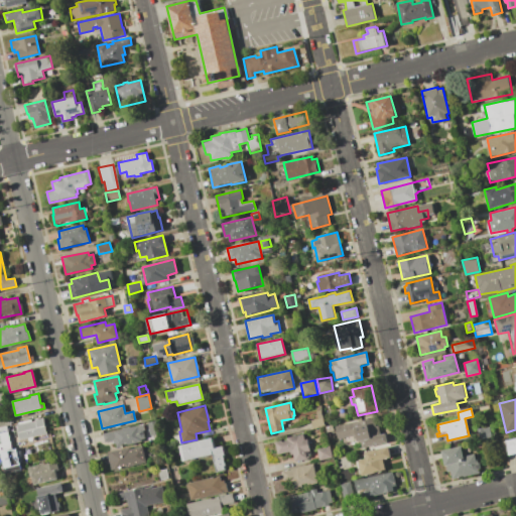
[(312,428),(310,420),(318,418),(316,411),(321,409),(325,425),(312,428)]
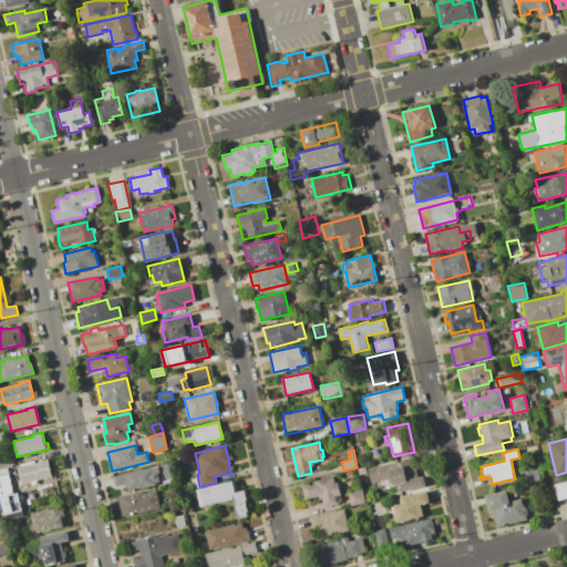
[(0,468),(0,461),(10,459),(11,466),(7,467),(0,468)]
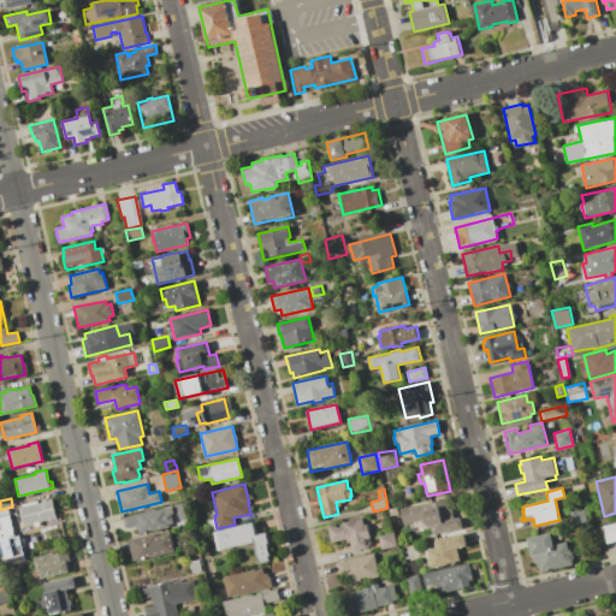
[(23,526),(19,508),(22,507),(22,504),(37,501),(37,503),(42,502),(42,501),(52,498),(57,517),(23,526)]
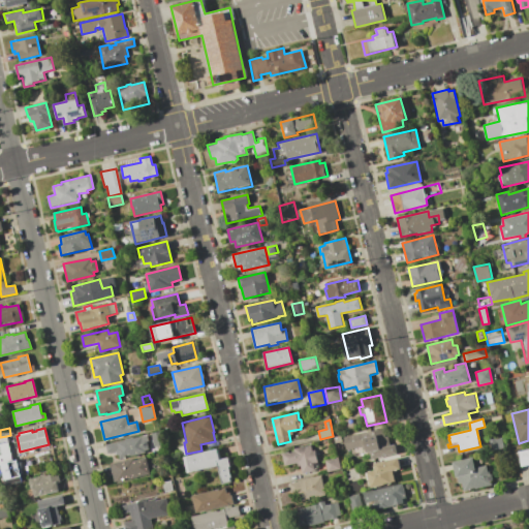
[(345,437),(382,428),(384,436),(387,435),(390,445),(395,443),(398,454),(371,460),(370,453),(366,453),(367,455),(360,457),(361,461),(351,463),(349,450),(348,450),(345,437)]
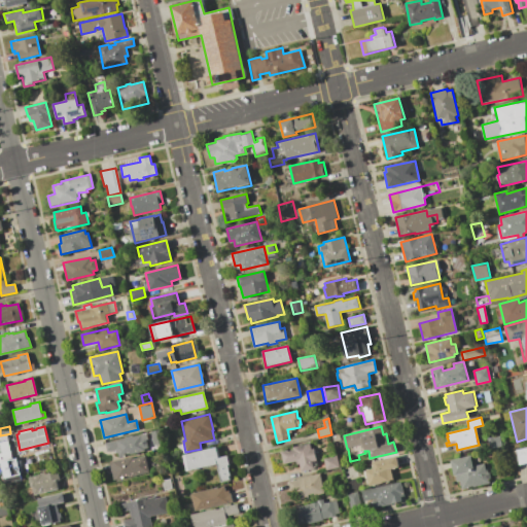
[(150,431),(161,429),(164,443),(153,445),(150,431)]
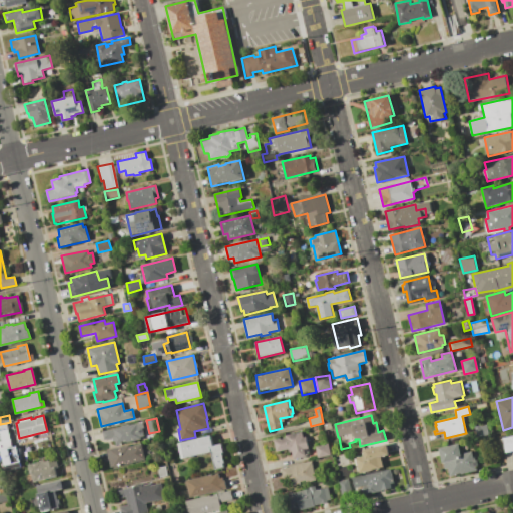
[(102,432),(142,422),(143,428),(142,428),(144,438),(116,445),(115,441),(113,441),(113,438),(104,440),(102,432)]
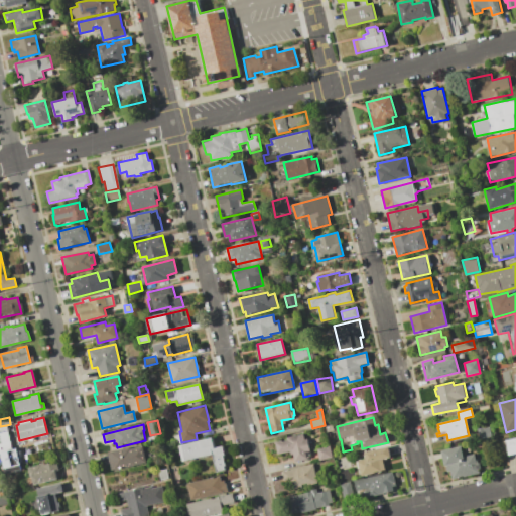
[(0,426),(6,425),(11,448),(12,450),(0,453),(0,426)]
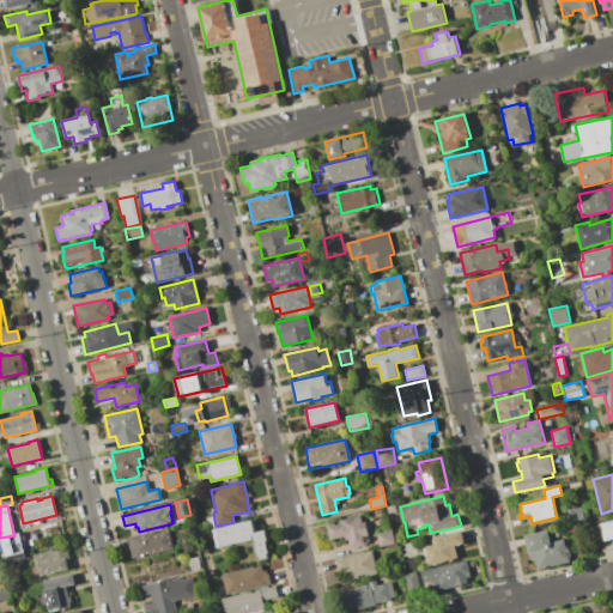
[(570,522),(566,509),(572,508),(572,509),(582,507),(584,519),(570,522)]
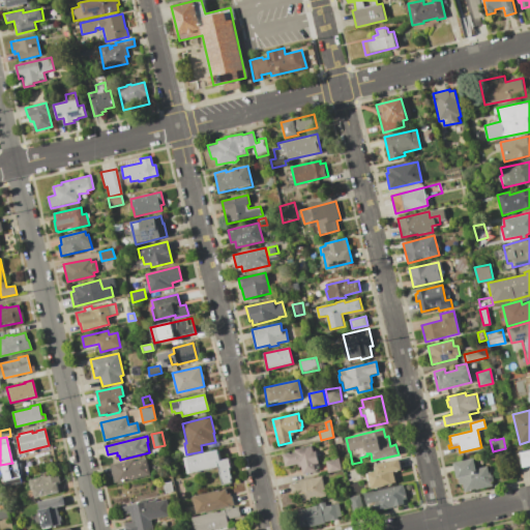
[(283,454),(295,451),(294,450),(312,446),(313,450),(315,450),(320,471),(303,474),(301,466),(298,467),(297,464),(286,467),(283,454)]
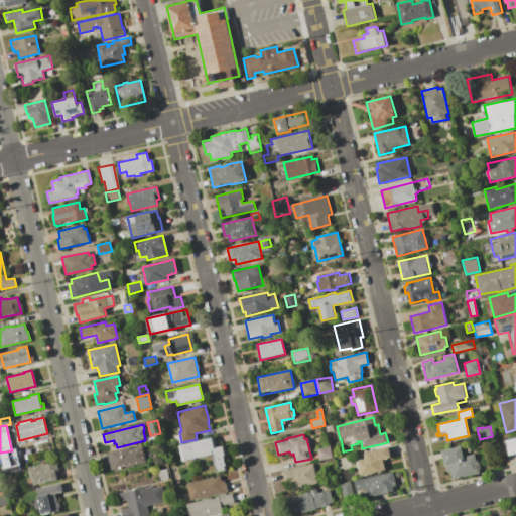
[(503,441),(515,437),(515,454),(506,456),(503,441)]
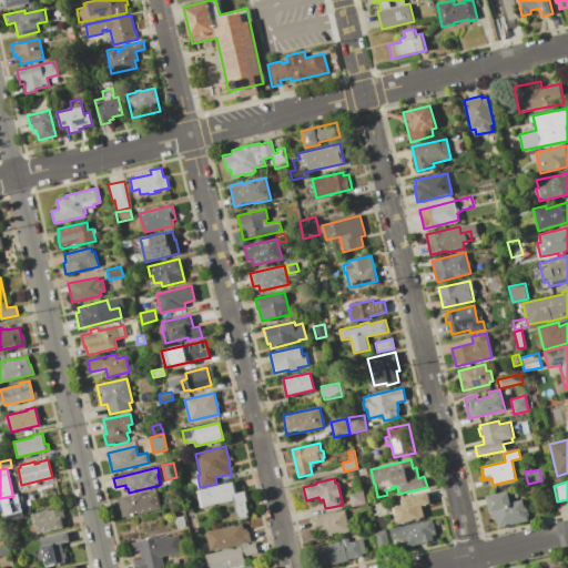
[(196,492),(233,483),(235,494),(244,492),(247,501),(245,501),(249,513),(246,513),(247,518),(239,520),(233,500),(201,508),(196,492)]
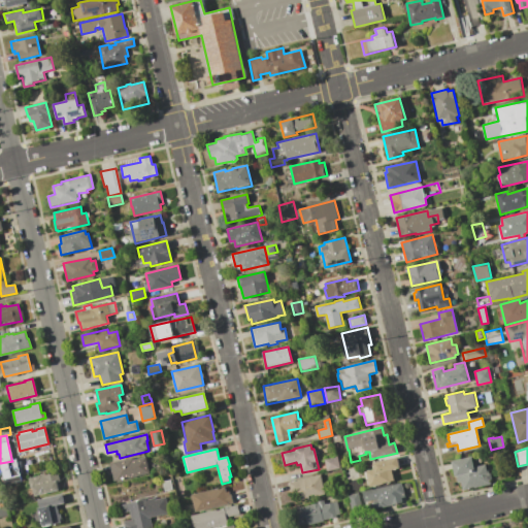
[(13,468),(12,461),(11,459),(20,457),(22,467),(19,467),(13,468)]
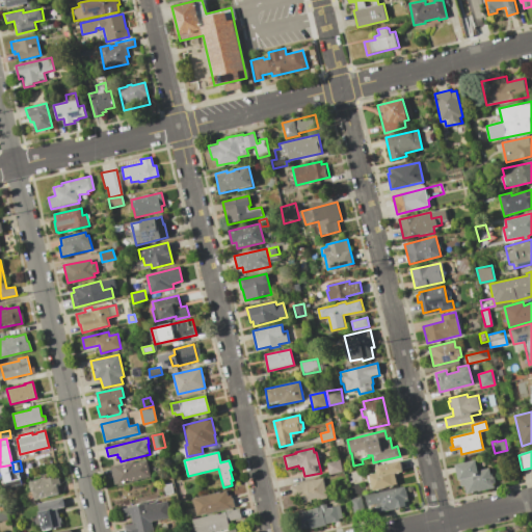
[(114,485),(111,469),(113,468),(113,466),(133,461),(134,463),(147,460),(151,477),(114,485)]
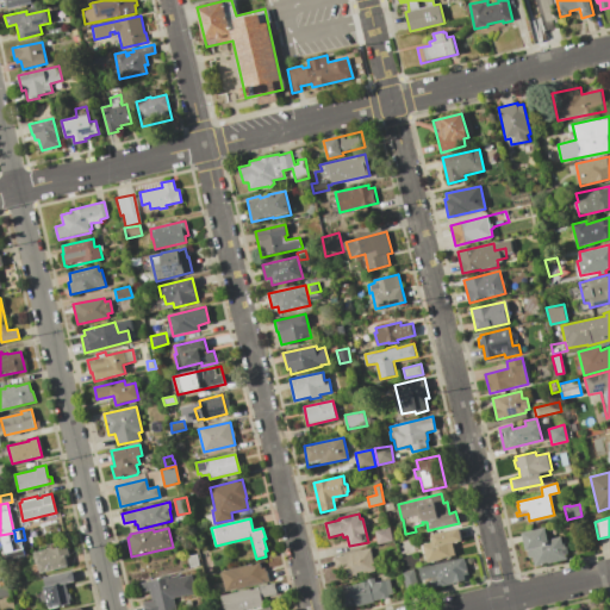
[(375,530),(390,528),(393,541),(378,545),(375,530)]
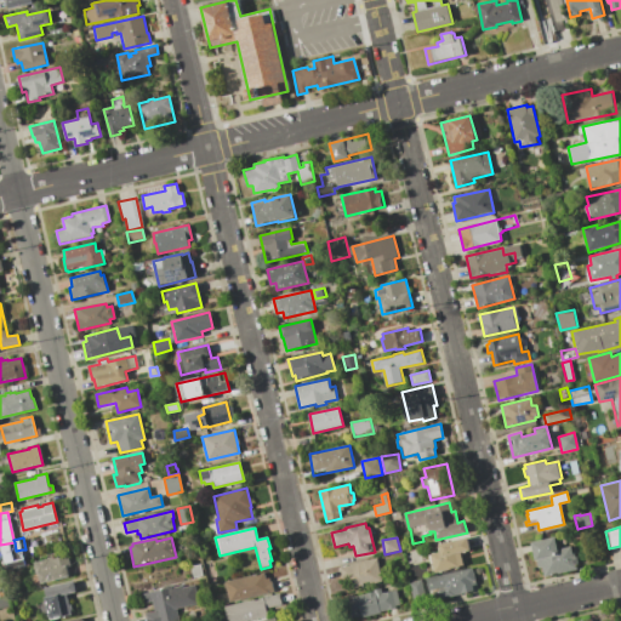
[(439,543),(468,537),(471,551),(461,553),(465,567),(436,573),(432,553),(440,552),(439,543)]
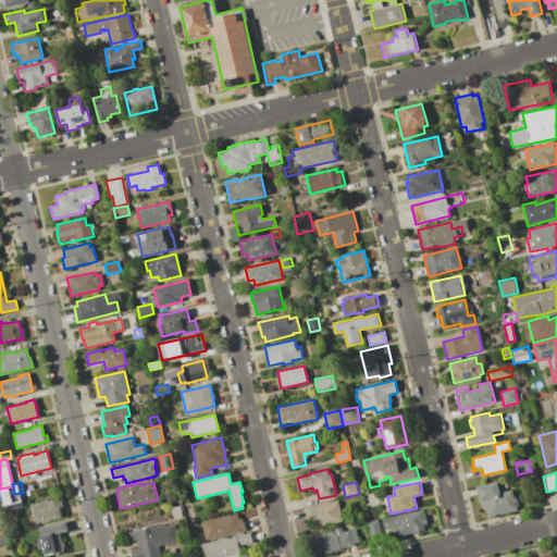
[(489,517),(486,509),(483,509),(481,503),(480,503),(477,486),(498,482),(500,492),(512,490),(514,496),(516,496),(516,499),(517,499),(519,505),(517,506),(518,510),(489,517)]
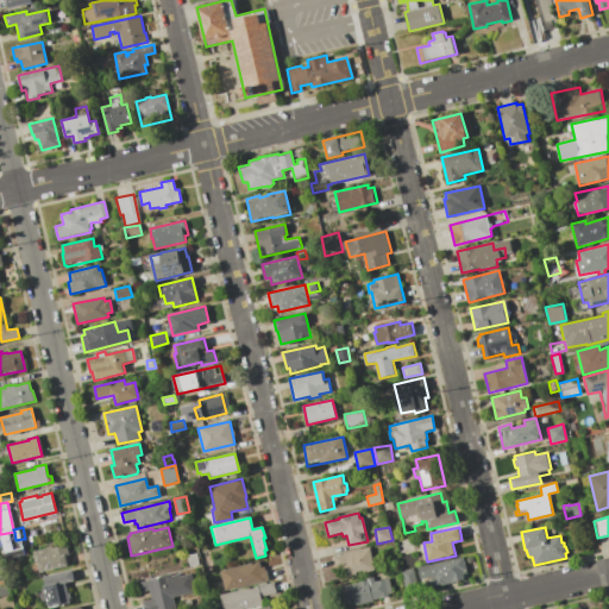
[(0,553),(0,534),(14,532),(16,540),(22,539),(25,554),(1,559),(0,553)]
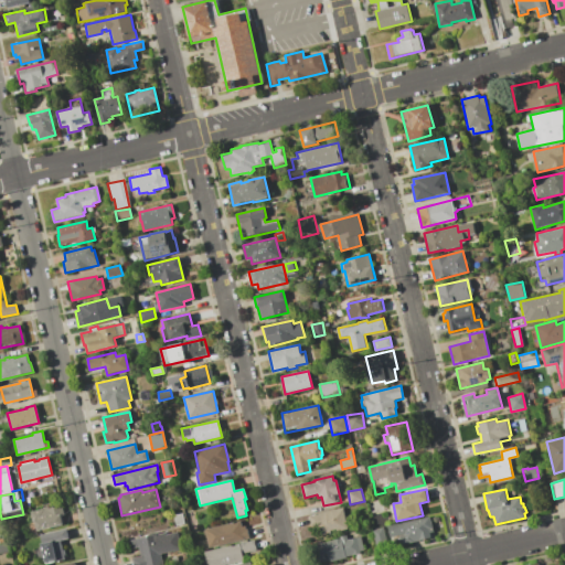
[(30,511),(43,509),(43,508),(48,507),(48,508),(62,505),(64,516),(62,518),(63,525),(36,531),(35,522),(32,523),(30,511)]
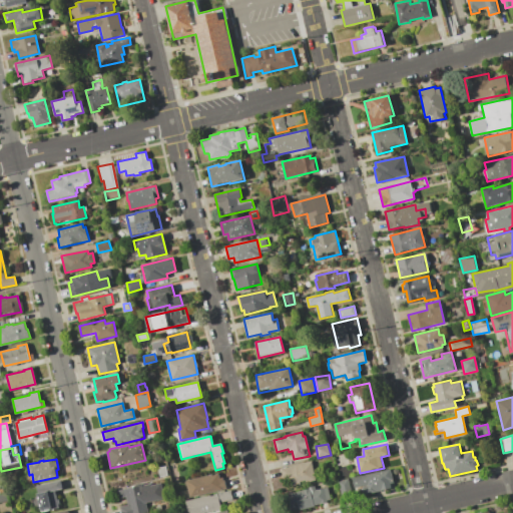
[(281,469),(312,461),(316,480),(307,483),(306,480),(301,481),(301,484),(292,486),(290,477),(284,478),(281,469)]
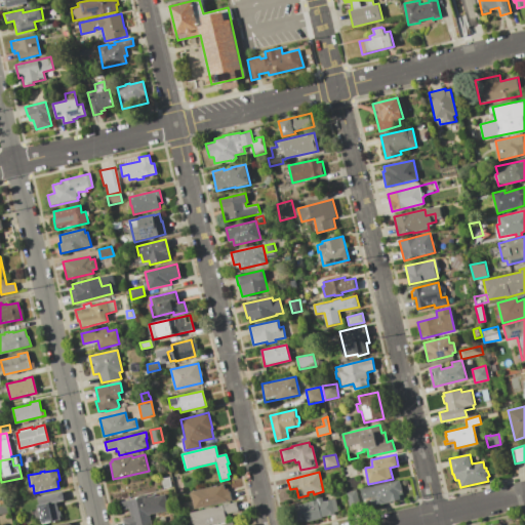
[(161,478),(168,477),(171,486),(163,488),(161,478)]
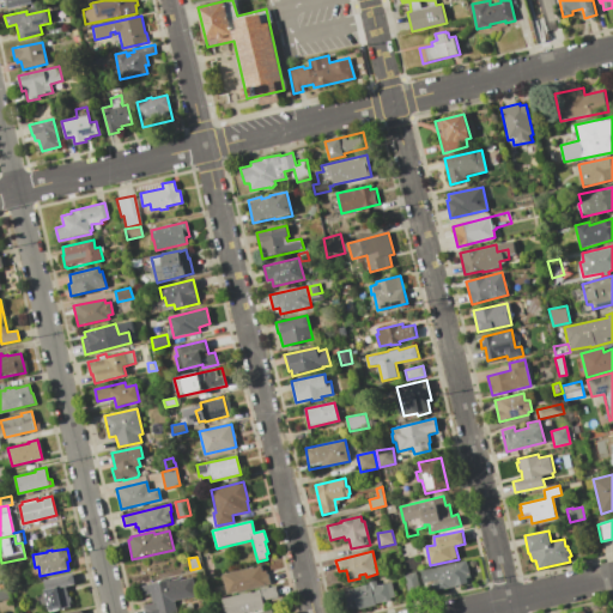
[(422,571),(467,560),(471,576),(466,577),(467,583),(439,590),(437,581),(424,583),(422,571)]
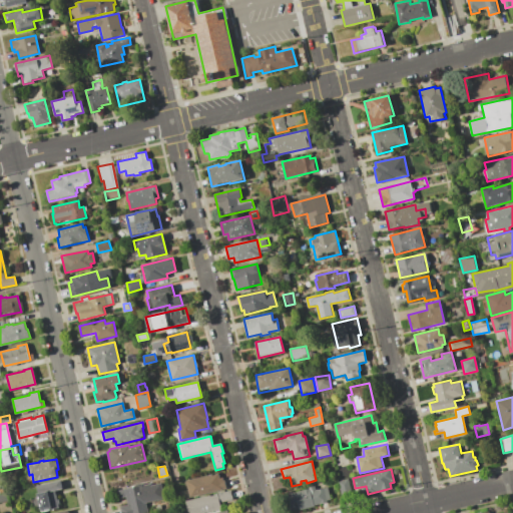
[(190,497),(186,480),(218,473),(219,478),(222,477),(223,480),(224,480),(226,489),(190,497)]
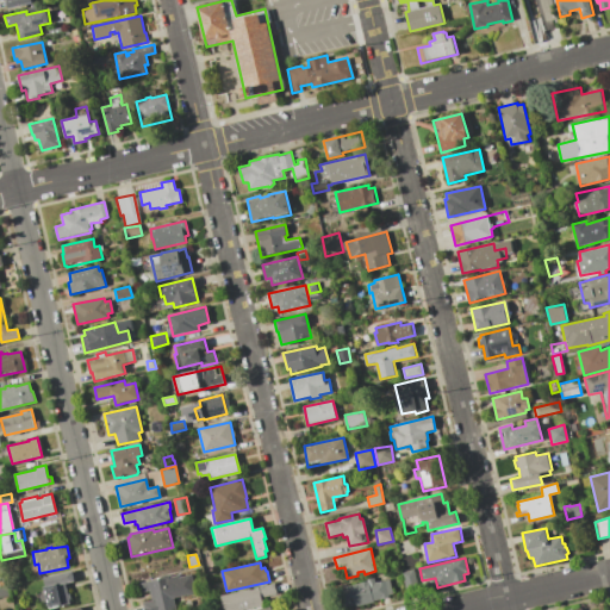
[(402,572),(414,570),(419,590),(408,592),(402,572)]
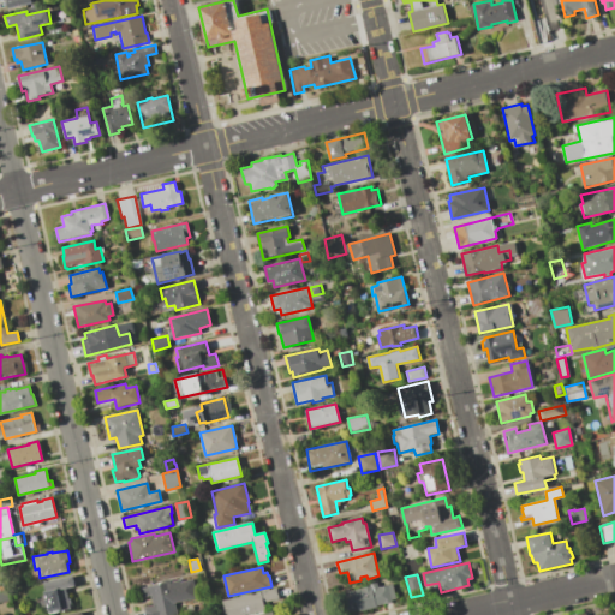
[(42,583),(72,575),(76,586),(66,589),(69,597),(70,597),(72,604),(70,605),(71,609),(51,614),(48,605),(39,608),(36,599),(46,596),(42,583)]
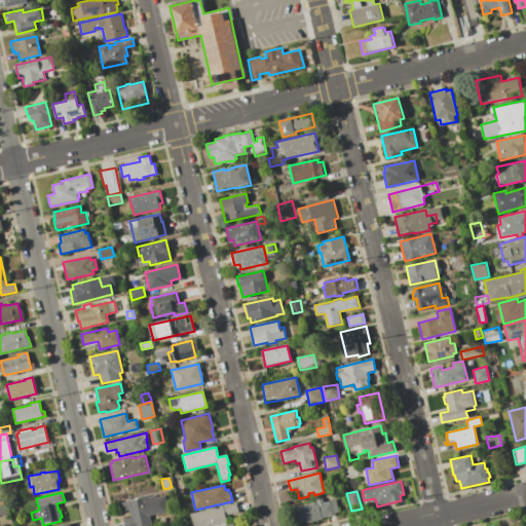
[(146,495),(146,497),(153,495),(154,498),(164,495),(168,511),(149,516),(151,525),(123,525),(122,519),(132,517),(129,510),(122,512),(120,502),(138,499),(137,497),(146,495)]
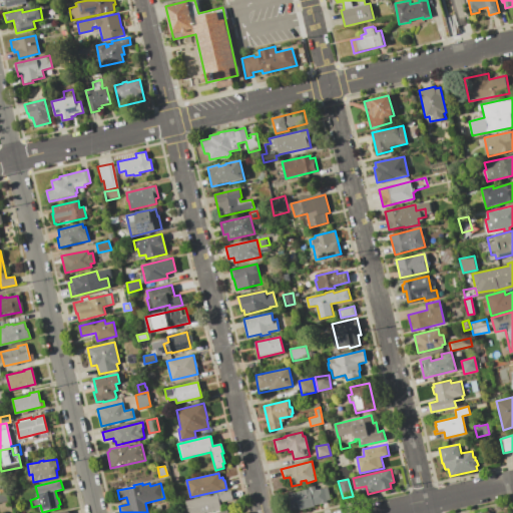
[(288,494),(310,488),(309,487),(315,485),(316,490),(328,487),(331,499),(327,500),(327,502),(315,505),(315,506),(299,510),(299,509),(292,510),(288,494)]
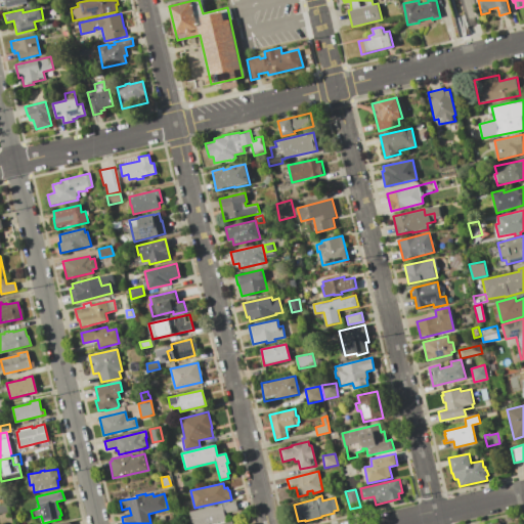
[(236,500),(238,510),(225,513),(226,520),(210,523),(192,523),(189,512),(236,500)]
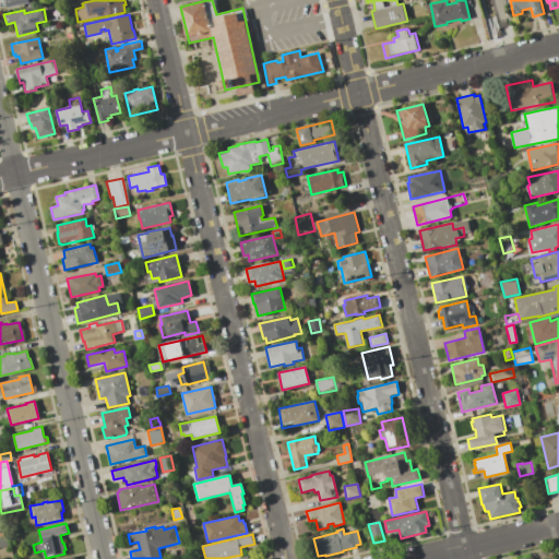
[(0,538),(8,537),(10,545),(0,547),(0,538)]
